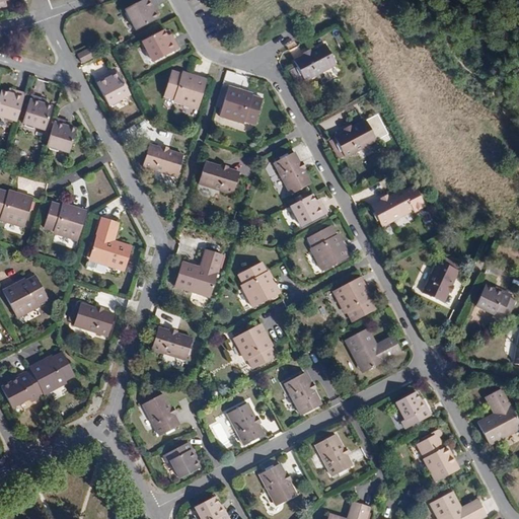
[(154,9),(157,8),(153,0),(144,0),(127,9),(138,30),(159,19),(156,13),(154,9)]
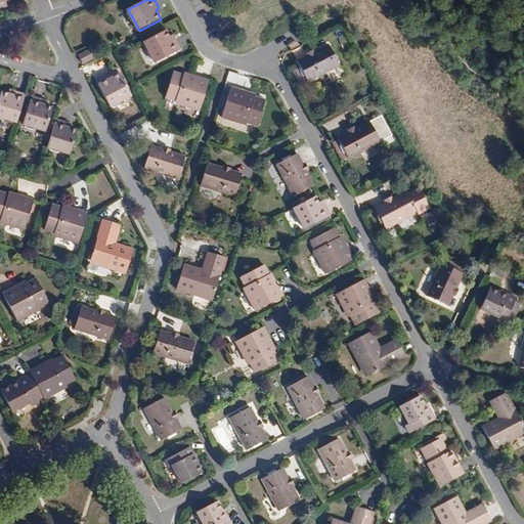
[(181,50),(175,38),(171,40),(169,36),(166,31),(144,41),(156,63),(181,50)]
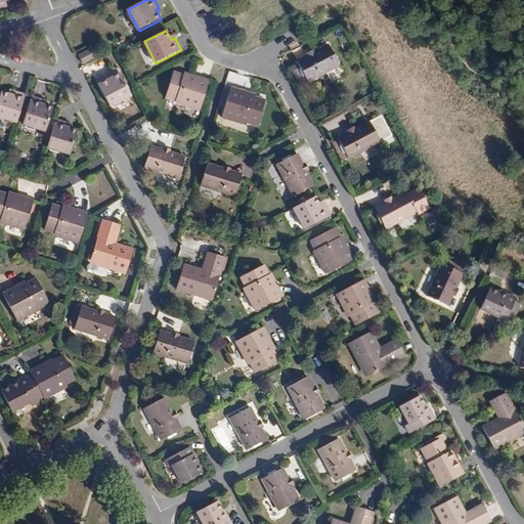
[(331,46),(320,51),(312,55),(298,62),(301,68),(294,72),(298,78),(299,78),(303,85),(309,82),(341,66),(331,46)]
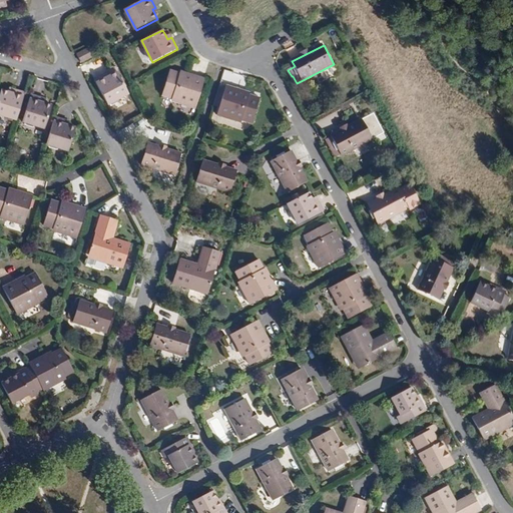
[(94,56),(89,47),(77,54),(82,63),(94,56)]
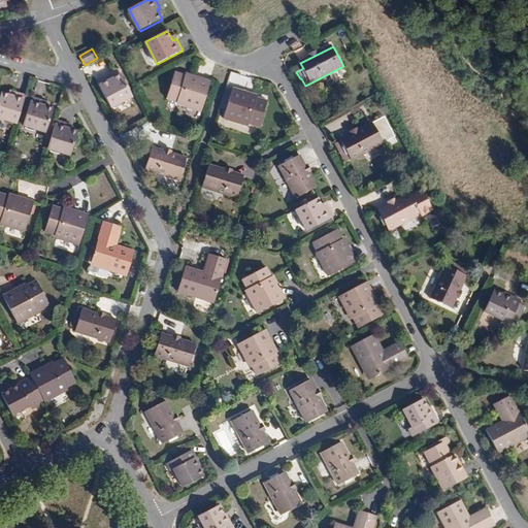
[(111,71),(112,74),(114,78),(112,79),(110,80),(108,77),(98,83),(110,108),(133,96),(118,68),(111,71)]
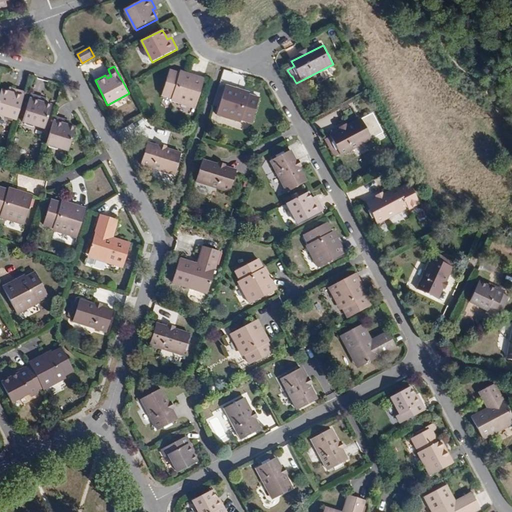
[(179,74),(170,71),(162,95),(172,98),(174,101),(177,102),(180,101),(188,104),(190,106),(196,108),(204,79),(180,72),(179,74)]
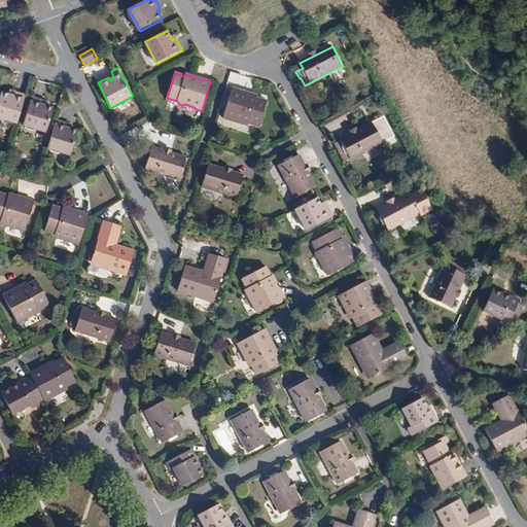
[(257,96),(233,89),(223,118),(229,119),(232,118),(240,121),(241,124),(246,125),(248,124),(259,127),(267,101),(256,98),(257,96)]
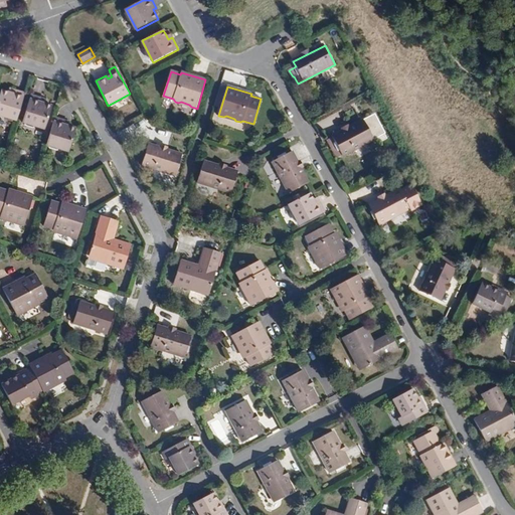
[(0,115),(15,120),(23,94),(14,91),(13,94),(10,94),(8,93),(1,91),(0,94),(0,115)]
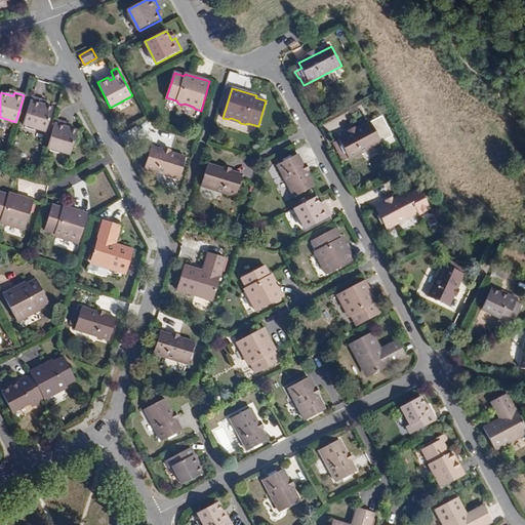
[(43,105),(44,102),(32,97),(23,124),(46,131),(53,109),(46,107),(45,106),(43,105)]
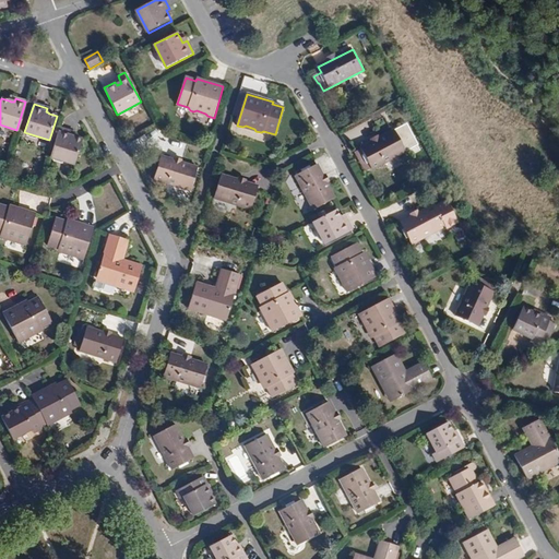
[(83,141),(75,139),(73,138),(71,137),(73,133),(60,129),(51,157),(75,165),(83,141)]
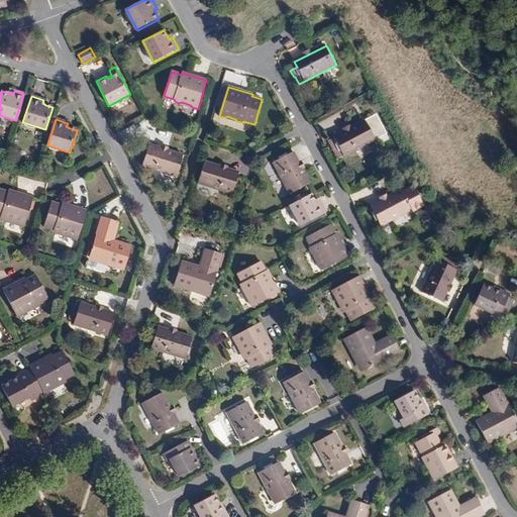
[(336,140),(330,143),(338,159),(344,156),(344,157),(376,140),(366,120),(355,125),(347,130),(334,137),(335,138),(336,140)]
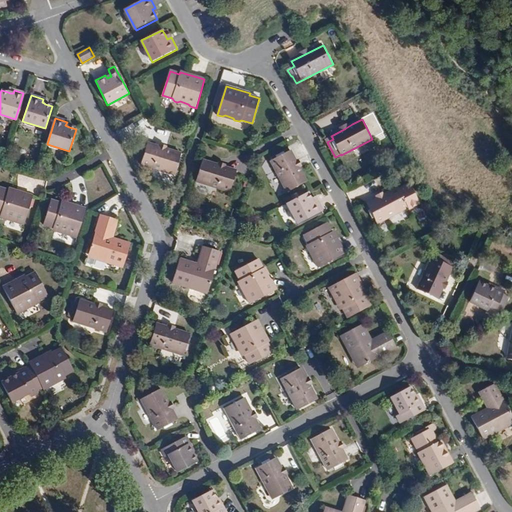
[(182,154),(167,149),(163,148),(159,147),(147,143),(141,164),(175,175),(182,154)]
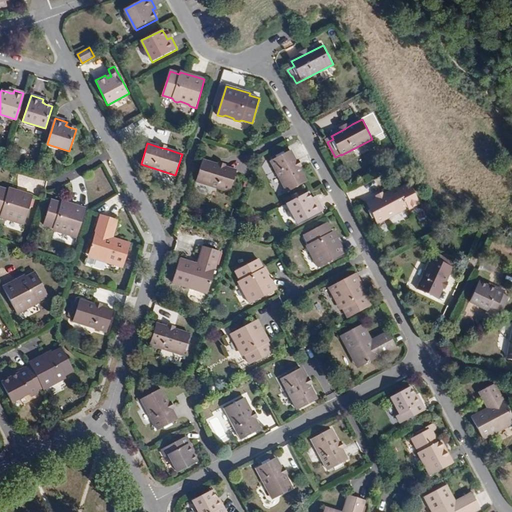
[(302,172),(297,164),(291,151),(272,161),(288,192),(307,182),(302,172)]
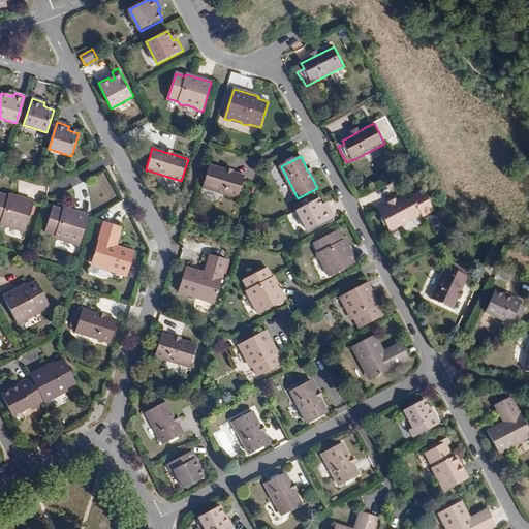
[(234,174),(224,170),(210,166),(203,187),(238,198),(245,177),(234,174)]
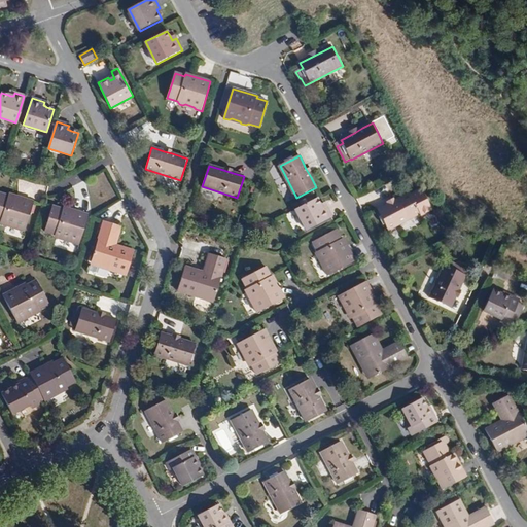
[(401,200),(392,204),(379,211),(389,231),(420,214),(422,216),(433,210),(423,191),(412,197),(411,195),(401,200)]
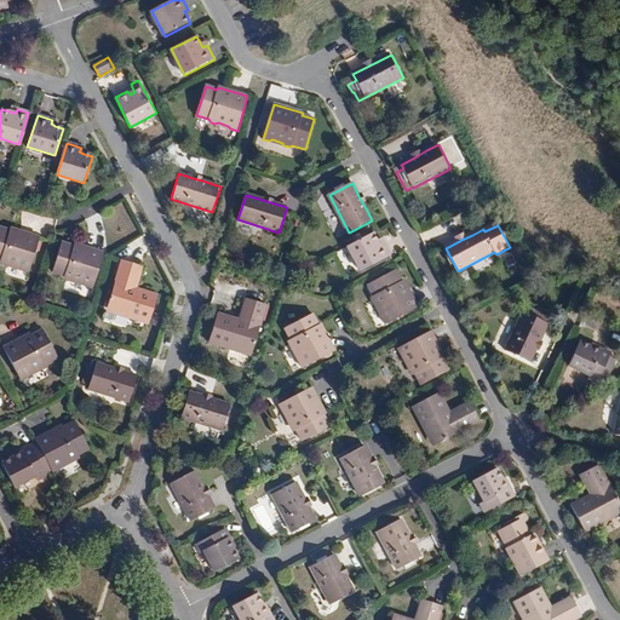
[(10,230),(0,227),(0,259),(1,260),(4,264),(7,265),(11,264),(21,267),(23,270),(29,271),(40,237),(10,228),(10,230)]
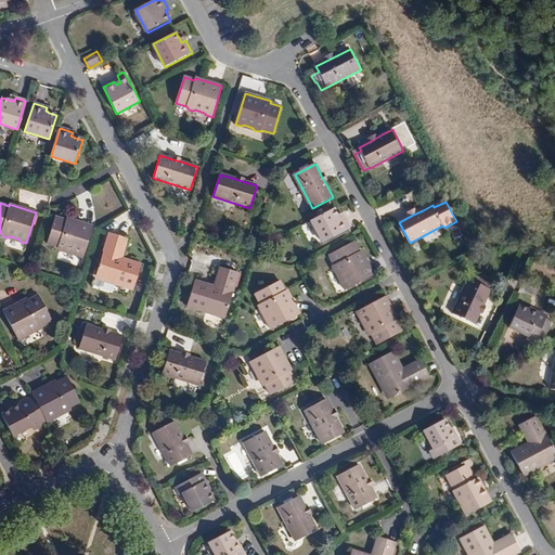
[(340,218),(338,214),(336,209),(312,221),(323,242),(351,228),(345,216),(340,218)]
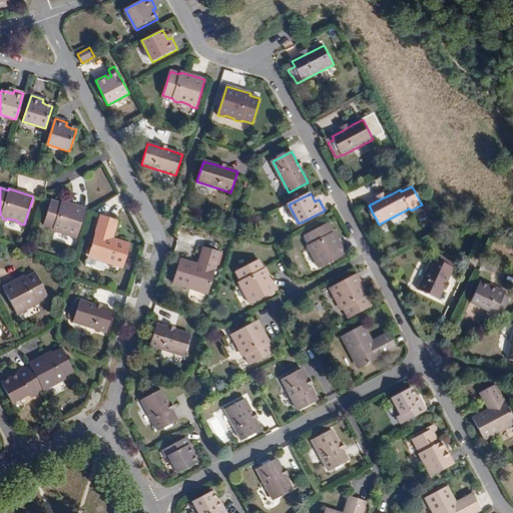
[(61,203),(51,200),(44,225),(54,228),(56,231),(59,233),(62,231),(70,233),(72,236),(77,238),(86,209),(62,202),(61,203)]
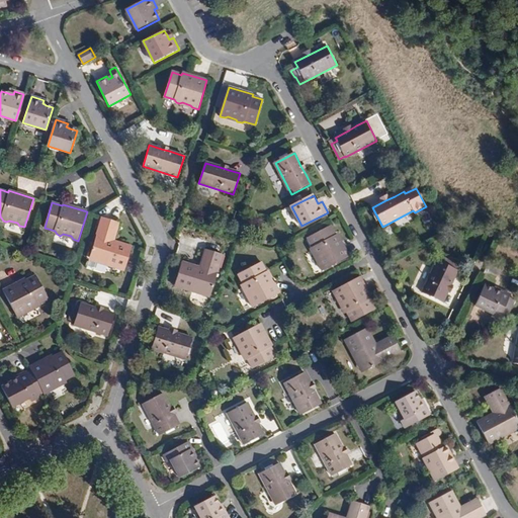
[(110,240),(116,222),(102,218),(90,257),(97,259),(96,262),(124,271),(133,247),(114,241),(112,241),(110,240)]
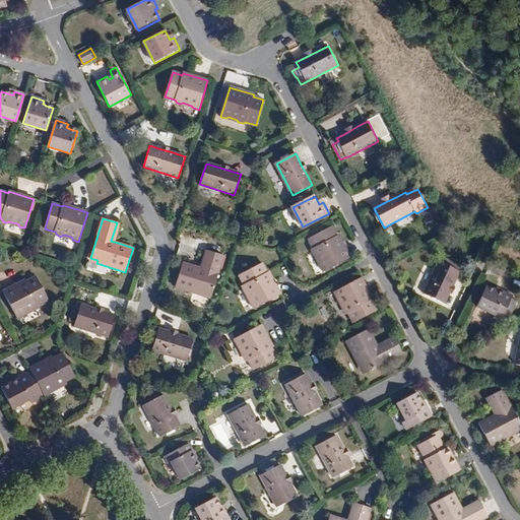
[(121,223),(117,222),(111,241),(113,242),(115,242),(121,223)]
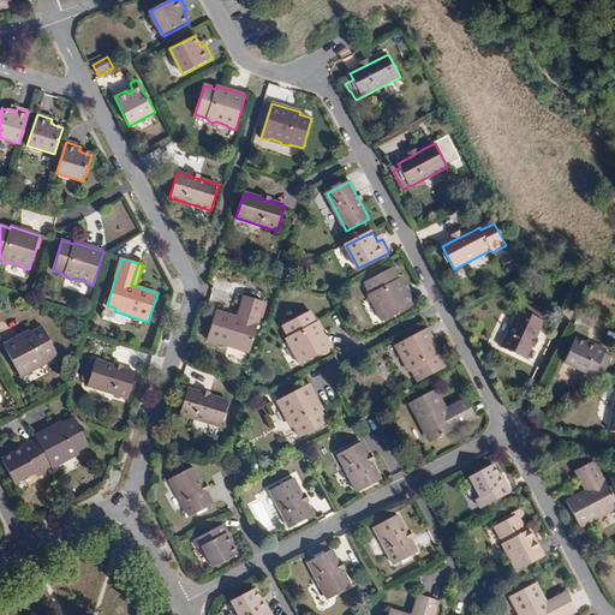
[(398,280),(393,269),(365,282),(370,293),(370,298),(372,303),(377,304),(380,311),(380,315),(383,322),(415,306),(400,279),(398,280)]
